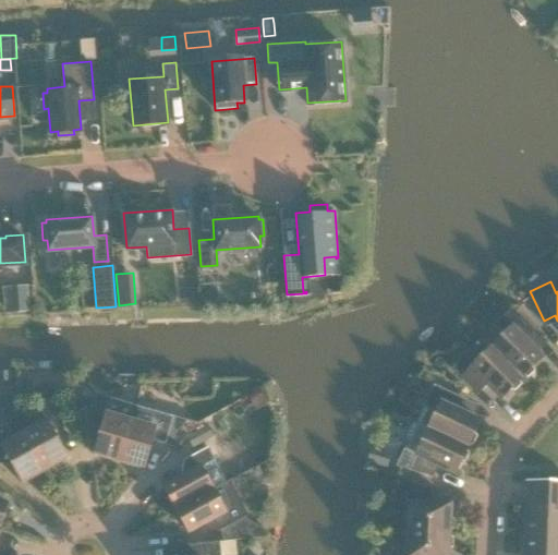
[(29,310),(28,284),(10,285),(12,311),(29,310)]
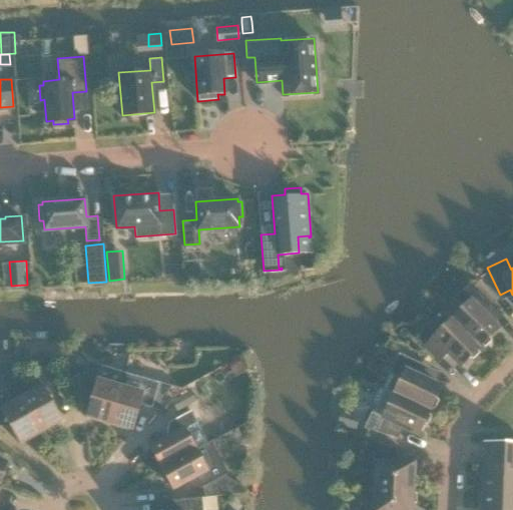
[(451,317),(480,346),(498,327),(483,311),(492,302),(471,281),(455,297),(463,305),(451,317)]
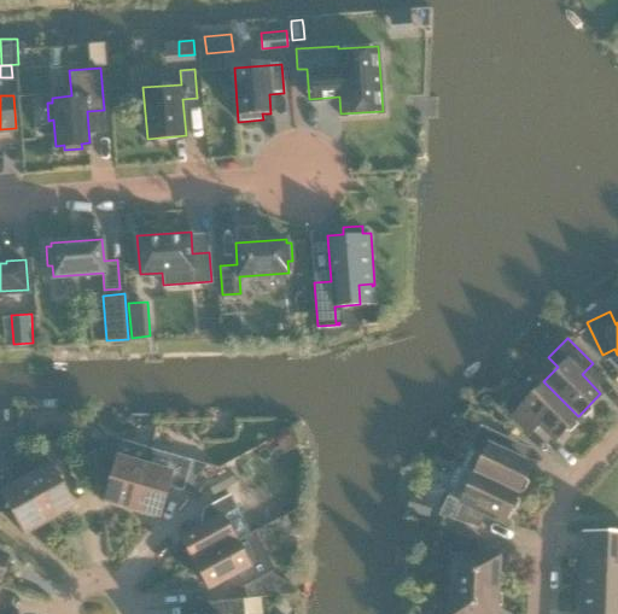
[(578,416),(543,381),(529,397),(519,386),(500,404),(529,433),(540,424),(555,439),(578,416)]
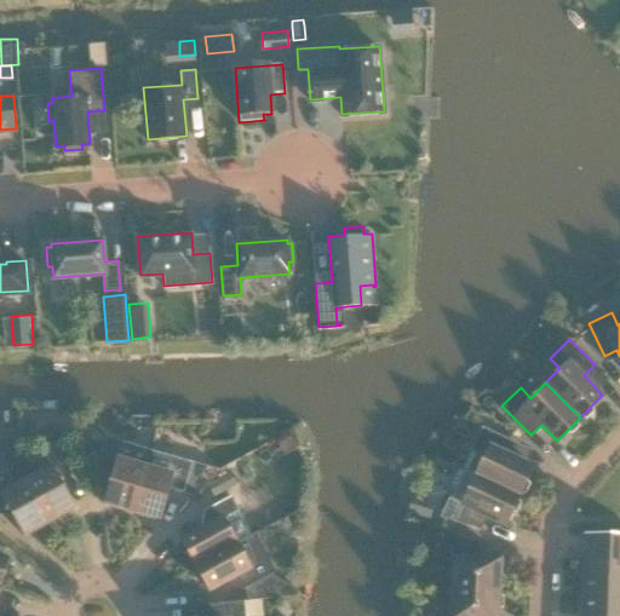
[(463,467),(520,494),(533,465),(509,453),(515,439),(482,425),(463,467)]
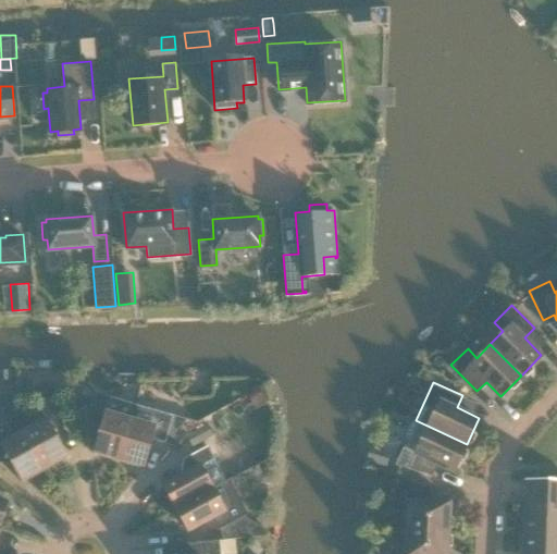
[(118,458),(135,402),(97,391),(88,419),(101,422),(94,452),(118,458)]
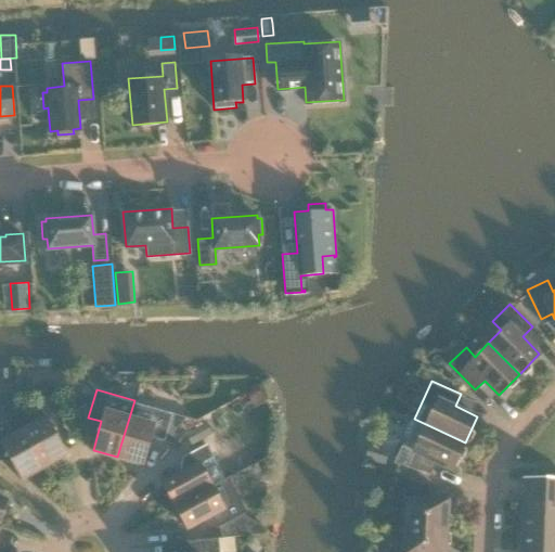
[(23,428),(44,465),(67,453),(52,427),(64,421),(50,396),(38,402),(46,415),(23,428)]
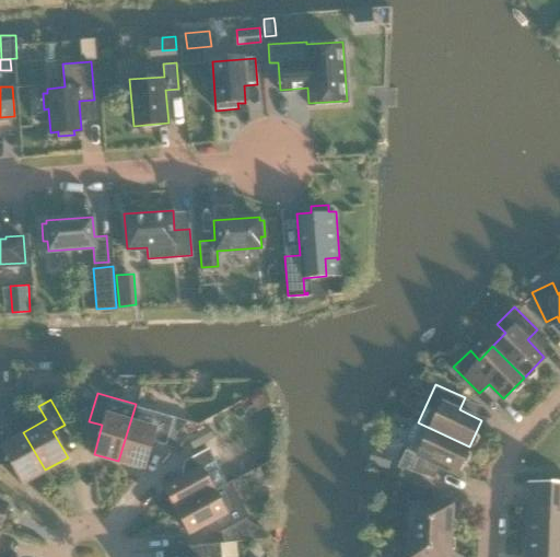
[(136,404),(118,461),(144,468),(152,440),(165,443),(170,431),(181,434),(185,419),(136,404)]
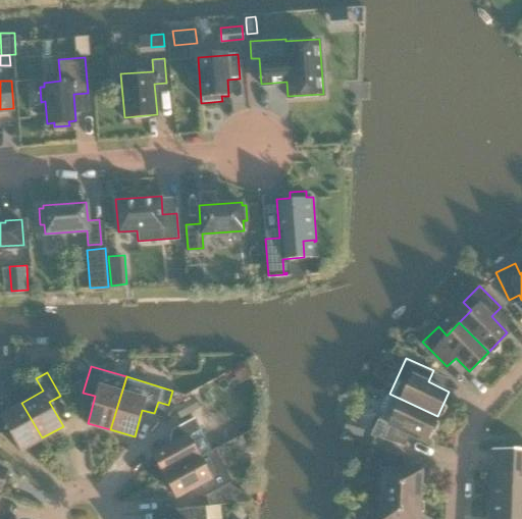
[(425,440),(437,416),(389,394),(386,393),(378,409),(381,410),(370,433),(400,443),(405,431),(425,440)]
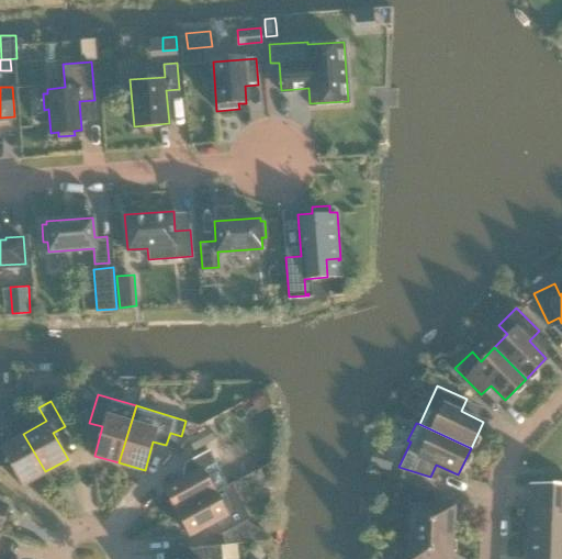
[(22,484),(45,471),(23,434),(13,439),(6,425),(0,428),(0,461),(7,458),(22,484)]
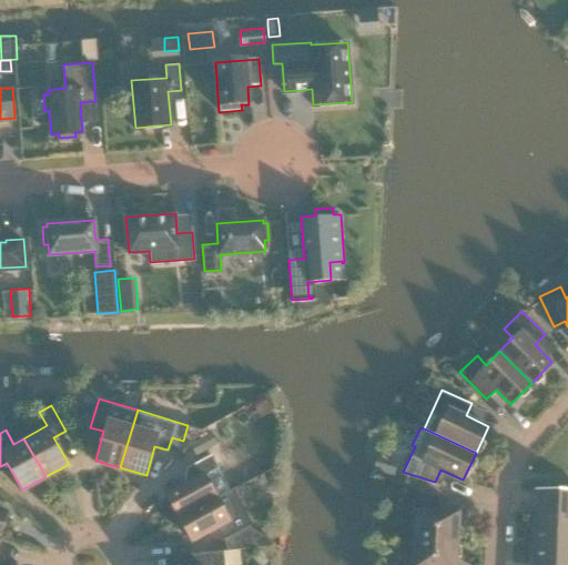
[(221,441),(214,430),(211,432),(210,431),(190,442),(198,455),(221,441)]
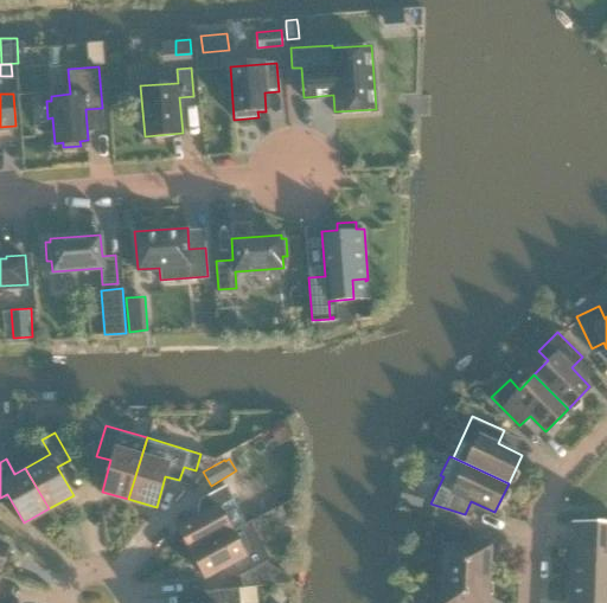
[(191,551),(247,520),(227,482),(198,498),(205,511),(177,526),(191,551)]
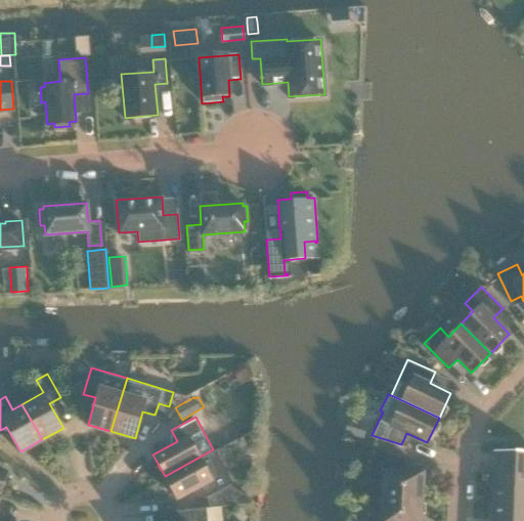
[(494,449),(493,474),(523,475),(523,449),(493,448),(493,449),(494,449)]
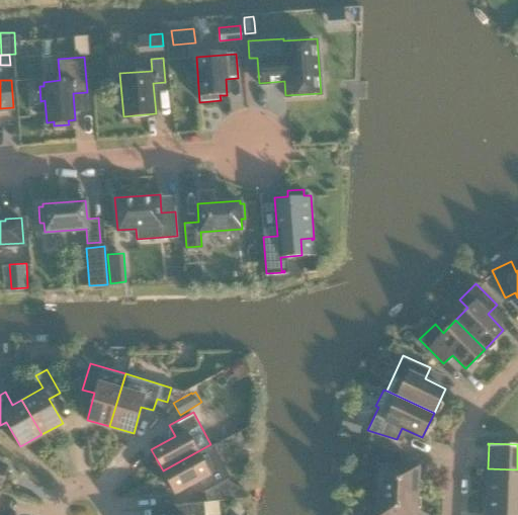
[(222,465),(210,444),(163,470),(174,492),(188,485),(198,479),(204,490),(207,497),(232,495),(229,477),(222,465)]
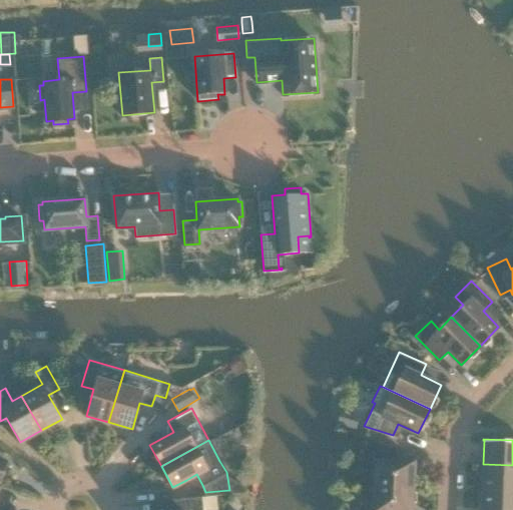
[(373,486),(413,488),(414,461),(392,460),(393,446),(363,445),(362,468),(374,469),(373,486)]
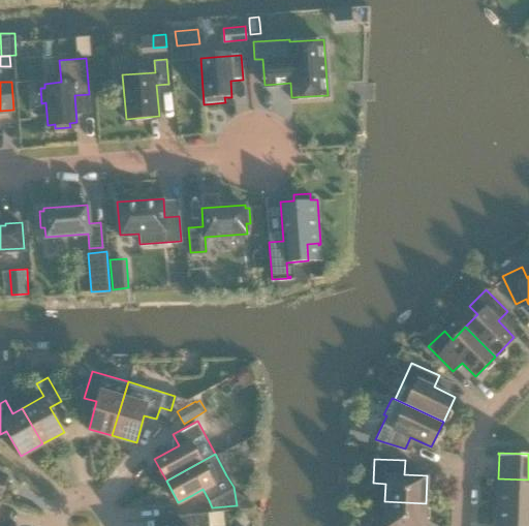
[(528,480),(498,478),(497,504),(528,505),(528,480)]
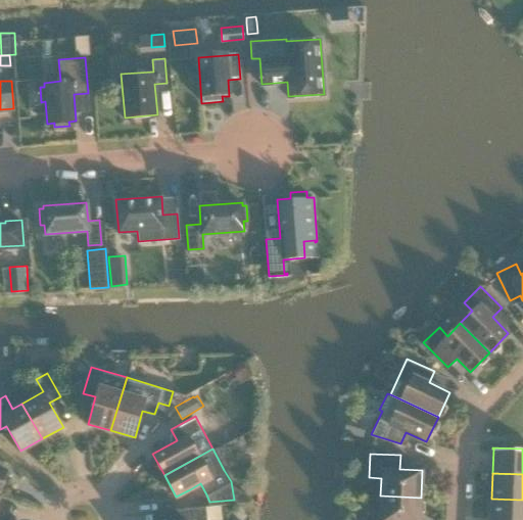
[(420,519),(421,498),(380,495),(379,519),(420,519)]
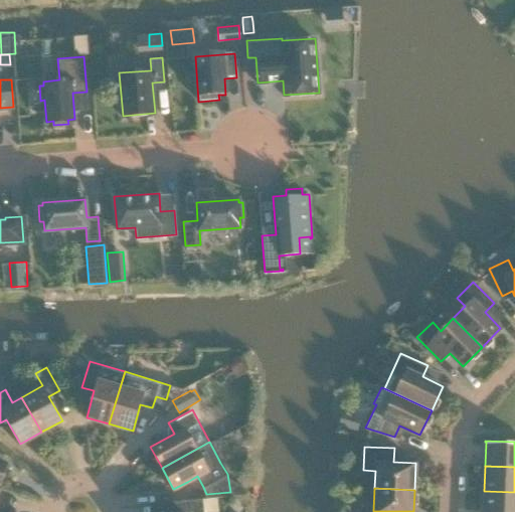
[(514,511),(514,492),(484,491),(482,511),(514,511)]
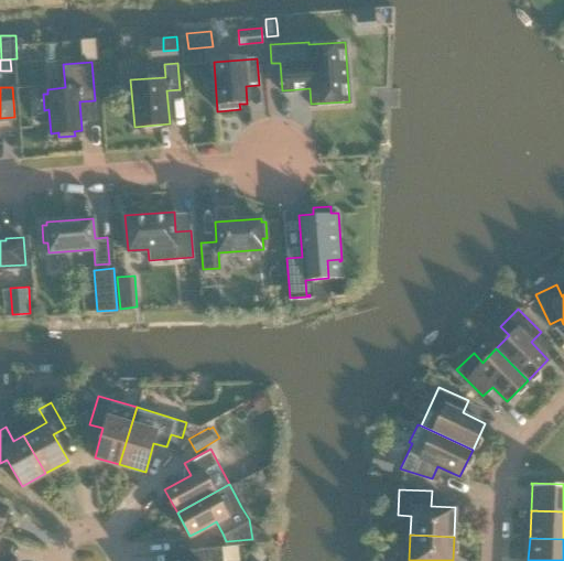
[(223,560),(221,545),(191,548),(192,560),(223,560)]
